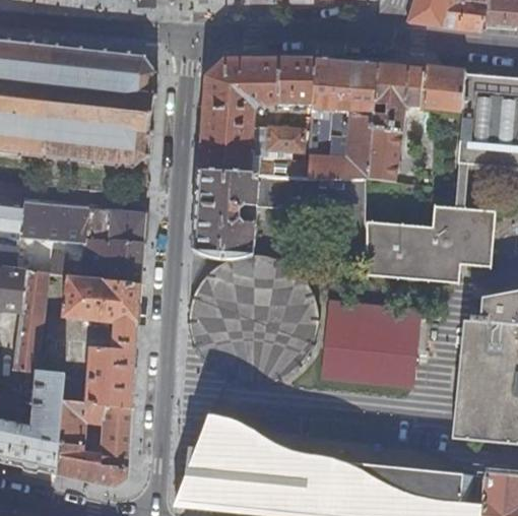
[(481,29),(483,20),(482,20),(487,0),(413,0),(408,19),(481,29)]
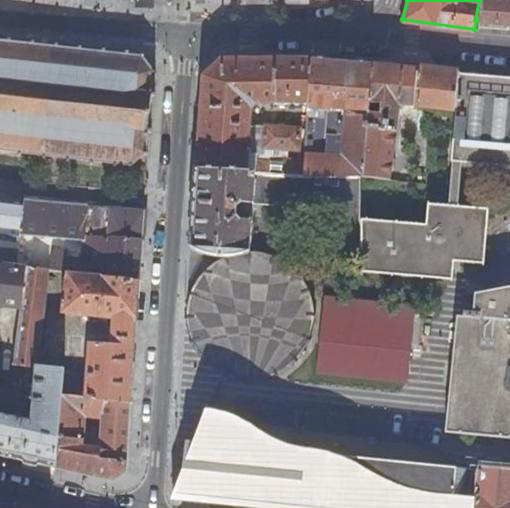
[(509,23),(509,0),(479,0),(475,20),(476,20),(509,23)]
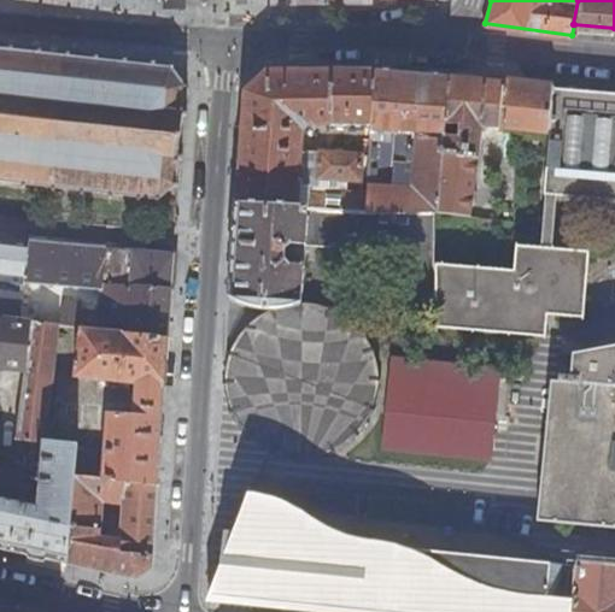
[(0,180),(22,181),(21,186),(27,186),(27,182),(52,184),(52,189),(56,189),(57,186),(80,188),(80,192),(86,193),(86,189),(107,190),(107,195),(113,195),(113,192),(136,194),(136,199),(141,199),(141,195),(154,196),(156,199),(160,198),(160,194),(174,184),(177,184),(179,181),(176,181),(179,158),(181,158),(182,153),(179,153),(182,113),(186,113),(187,109),(183,109),(186,87),(187,86),(186,81),(183,82),(173,68),(175,65),(171,63),(169,65),(156,64),(157,60),(152,59),(152,63),(128,60),(129,57),(123,56),(123,59),(99,57),(99,53),(95,53),(94,57),(70,54),(71,49),(66,49),(66,53),(42,51),(42,47),(37,46),(36,51),(13,47),(13,43),(9,43),(9,47),(0,46),(0,180)]
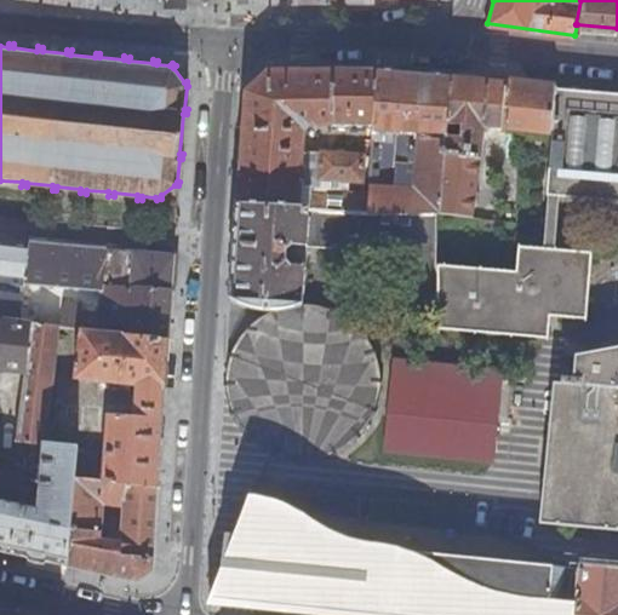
[(245,90),(238,202),(310,206),(312,184),(320,185),(321,176),(362,178),(365,154),(303,149),(305,130),(312,124),(375,122),(377,69),(358,68),(268,68),(245,90)]
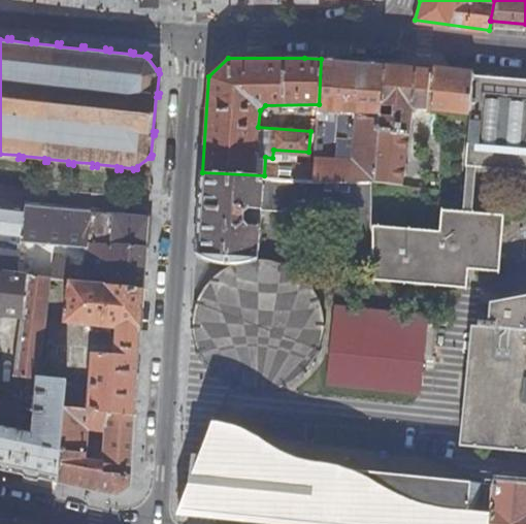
[(372,182),(383,64),(321,59),(319,104),(318,118),(340,120),(340,111),(346,112),(346,116),(355,116),(352,159),(315,156),(315,163),(314,178),(354,181),(372,182)]
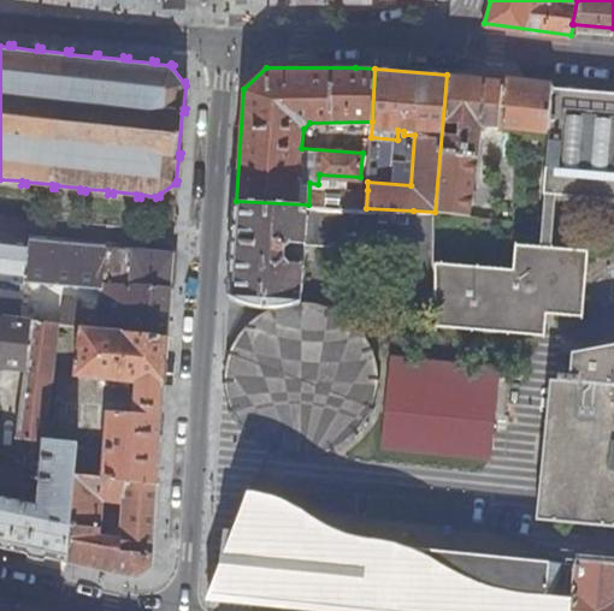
[(549,83),(549,79),(501,73),(501,79),(502,79),(499,116),(505,117),(503,126),(513,126),(513,128),(544,130),(549,83)]
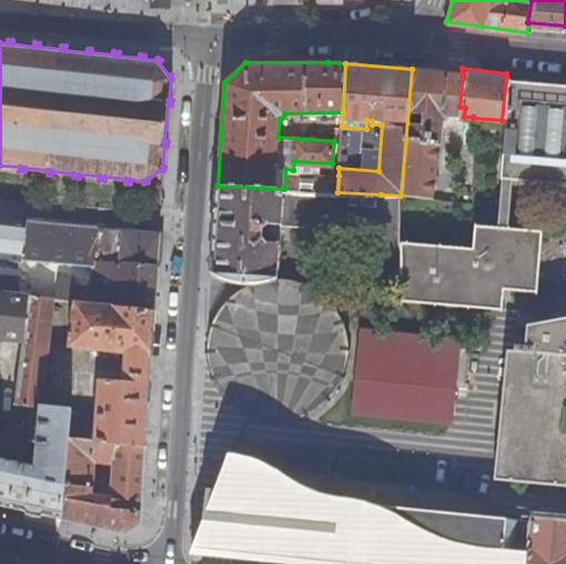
[(463,73),(462,73),(412,69),(401,195),(407,195),(433,199),(441,142),(443,116),(465,118),(464,117),(465,108),(460,107),(463,73)]
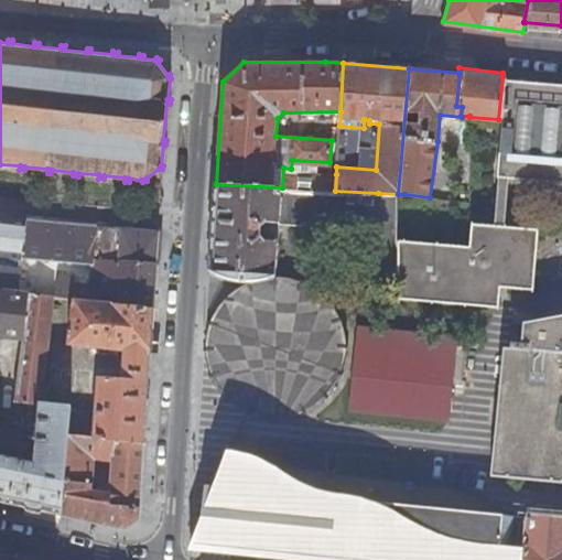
[(494,175),(561,181),(561,83),(508,78),(507,76),(503,76),(498,119),(494,175)]
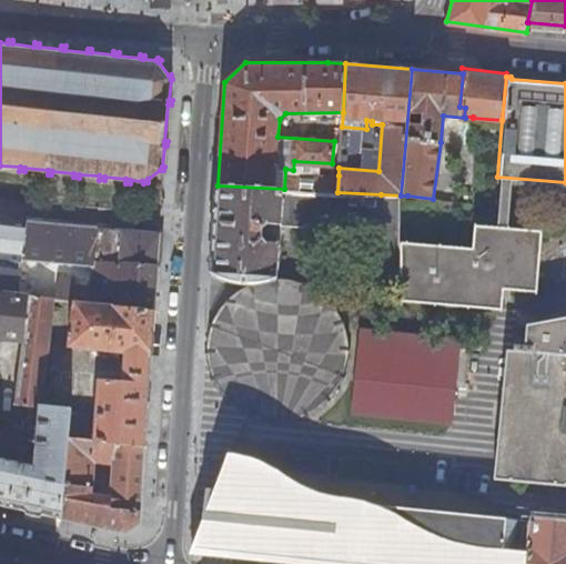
[(301,174),(300,190),(312,191),(337,192),(339,175),(301,174)]
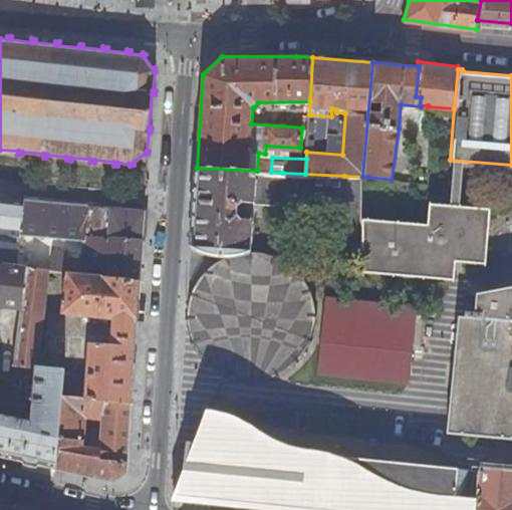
[(197,168),(192,246),(251,249),(254,204),(362,212),(362,177),(344,176),(305,174),(282,173),(271,172),(257,171),(197,168)]
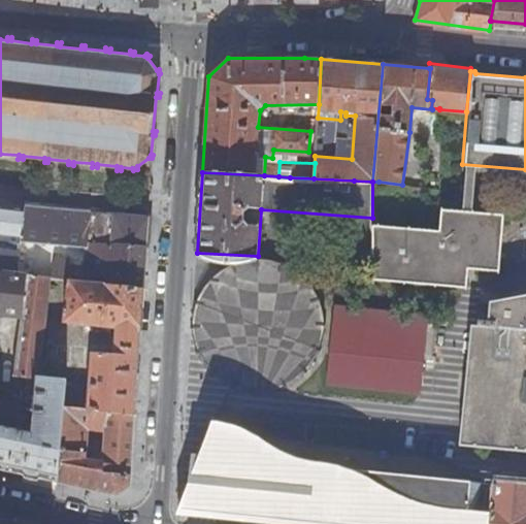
[(0,269),(18,272),(20,252),(0,249),(0,236),(21,240),(25,203),(0,201),(0,269)]
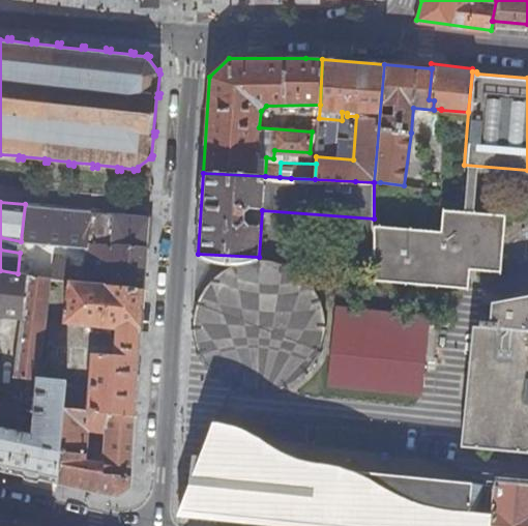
[(148,215),(25,204),(21,241),(86,246),(85,265),(83,282),(143,290),(148,227),(148,215)]
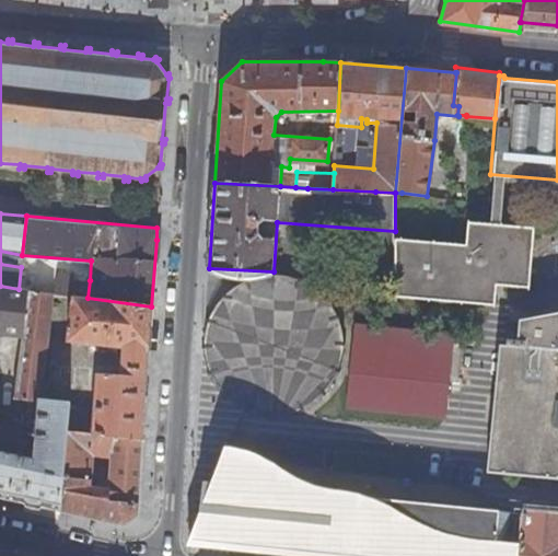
[(395,239),(395,279),(394,293),(477,301),(485,222),(467,221),(466,245),(395,239)]
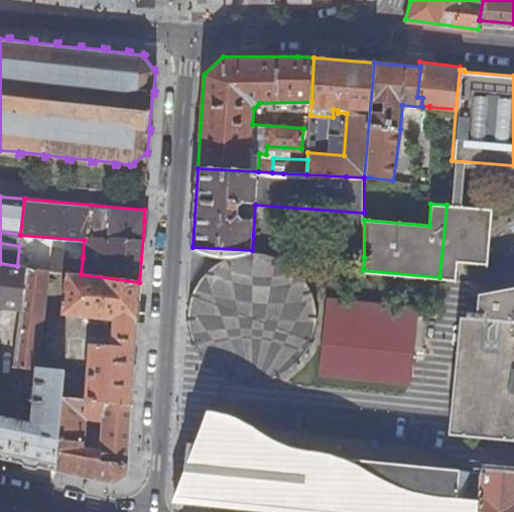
[(446,205),(439,277),(456,278),(457,260),(488,262),(492,209),(446,205)]
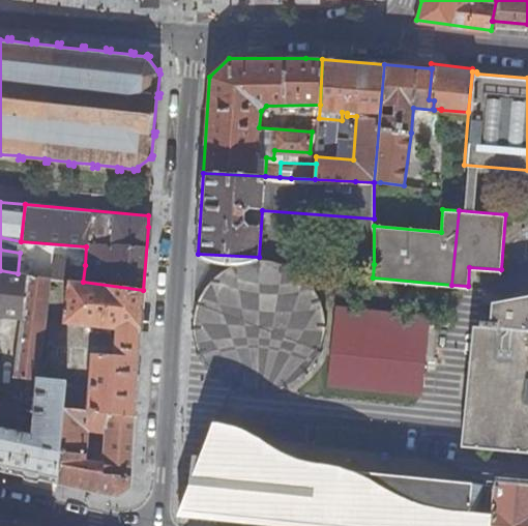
[(313,223),(312,238),(321,239),(322,223),(313,223)]
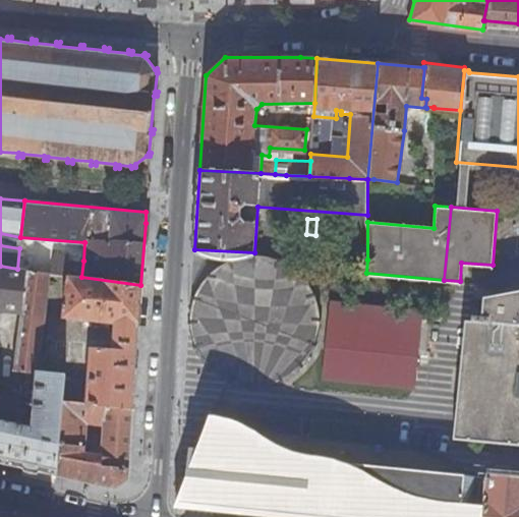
[(189,314),(189,327),(191,334),(195,344),(202,353),(212,365),(220,371),(228,377),(239,380),(245,381),(255,382),(266,380),(277,378),(283,375),(297,364),(302,359),(311,345),(314,337),(318,329),(318,321),(318,313),(315,303),(312,294),(304,278),(298,271),(290,266),(282,261),(271,256),(263,254),(252,254),(254,252),(194,249),(208,256),(216,260),(227,260),(216,266),(206,275),(200,281),(194,293),(191,302),(189,314)]
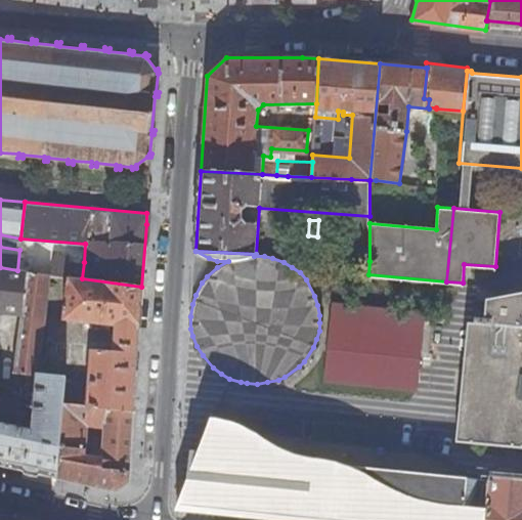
[(51,253),(48,274),(57,275),(69,276),(82,278),(84,262),(68,260),(68,255),(51,253)]
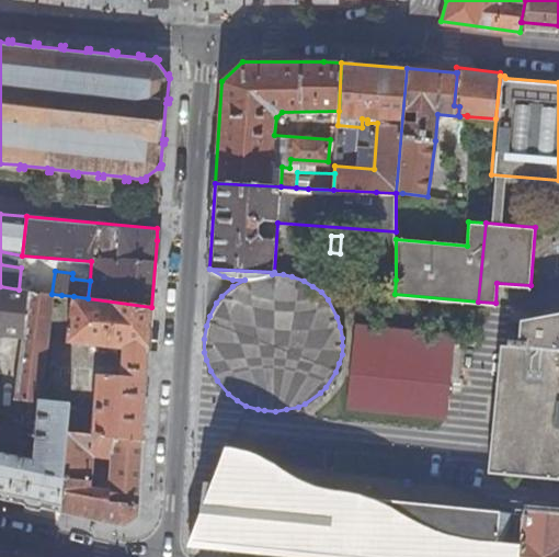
[(19,290),(0,286),(0,333),(2,334),(0,352),(20,354),(26,291),(19,290)]
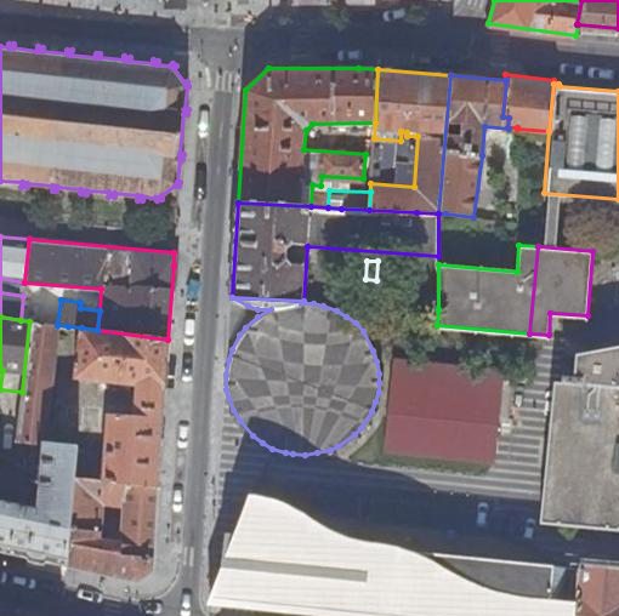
[(57,325),(29,321),(22,392),(17,438),(44,441),(46,441),(58,334),(67,334),(68,326),(57,325)]
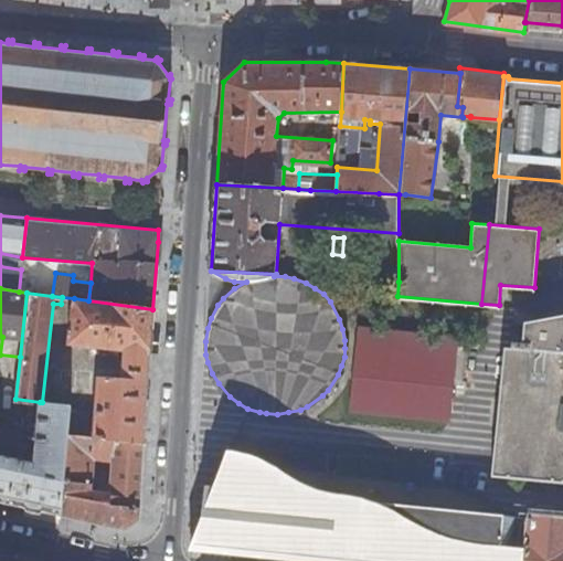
[(144,441),(152,309),(88,300),(74,298),(68,343),(121,350),(120,377),(115,377),(116,368),(97,367),(93,435),(144,441)]
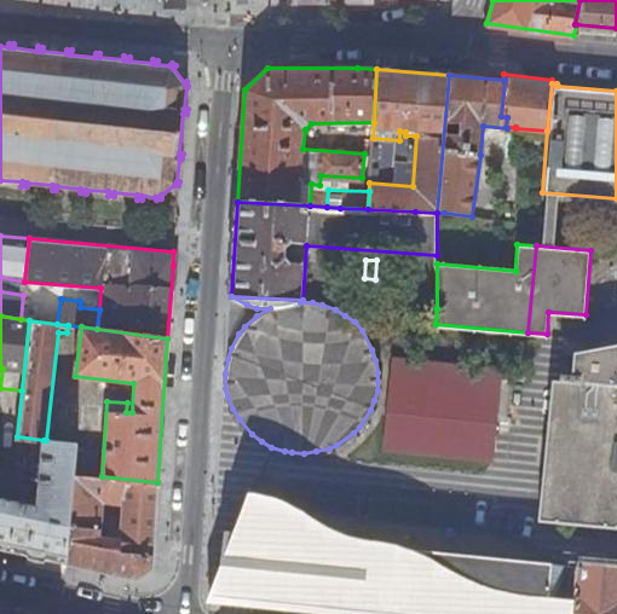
[(574,360),(616,361),(616,347),(616,355),(574,352),(574,360)]
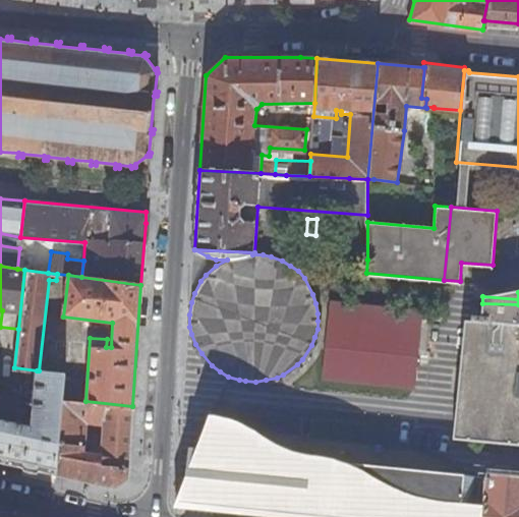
[(330,300),(327,332),(343,332),(344,325),(365,326),(365,303),(330,300)]
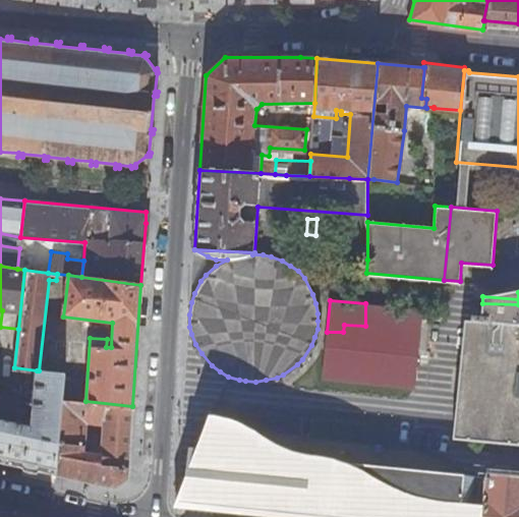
[(343,332),(327,332),(323,377),(415,385),(422,309),(365,303),(365,326),(344,325),(343,332)]
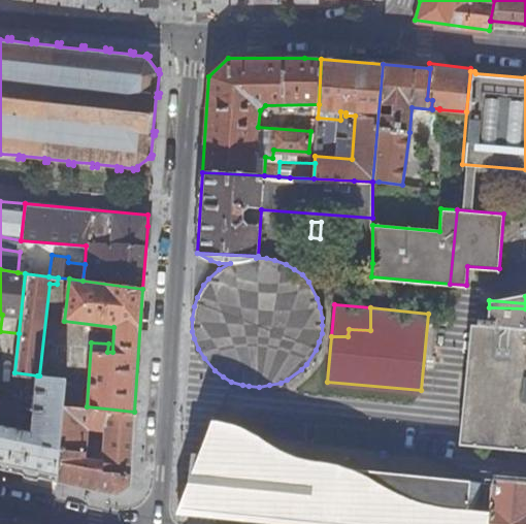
[(525,308),(489,307),(488,320),(493,320),(493,326),(525,328),(525,308)]
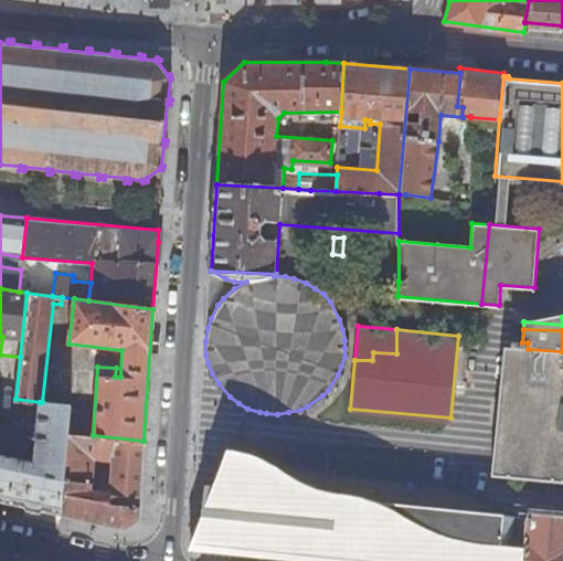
[(528,342),(522,342),(511,342),(511,347),(509,347),(509,350),(511,350),(509,372),(507,372),(507,374),(509,376),(507,398),(503,397),(503,400),(507,400),(505,423),(501,423),(501,426),(503,426),(502,437),(501,448),(499,447),(499,451),(501,451),(499,473),(497,472),(497,475),(562,482),(562,351),(528,349),(528,342)]
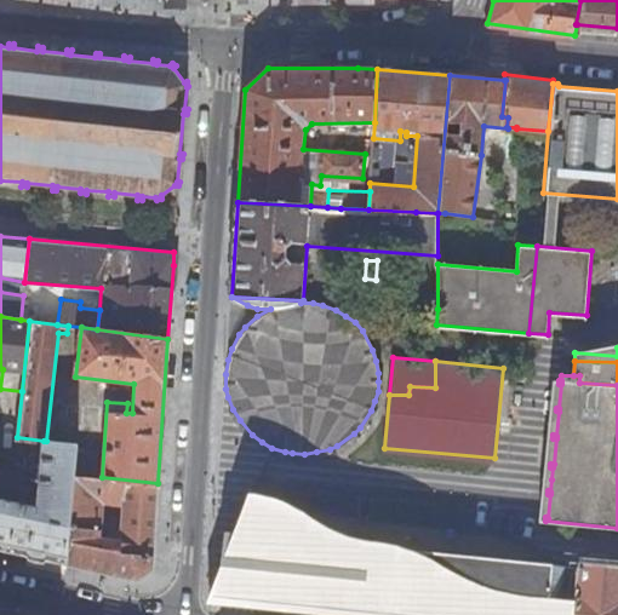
[(0,549),(67,564),(74,475),(76,454),(76,443),(46,441),(44,441),(39,506),(0,498),(0,549)]
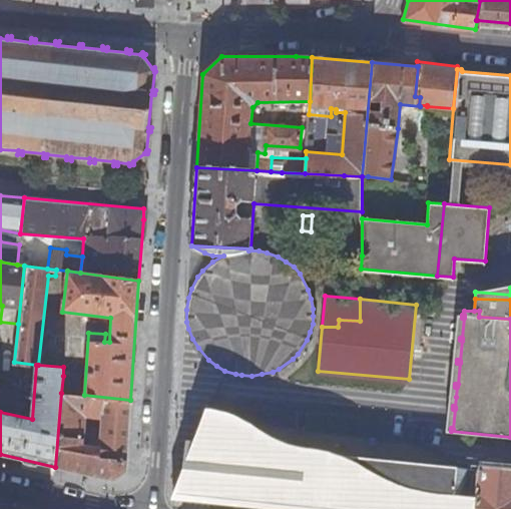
[(63,376),(61,393),(80,395),(81,378),(63,376)]
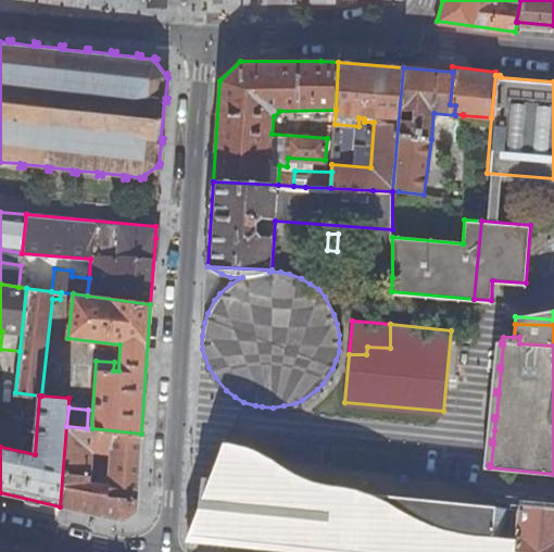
[(137,492),(141,434),(91,428),(87,428),(66,426),(60,506),(91,513),(122,519),(136,510),(137,492)]
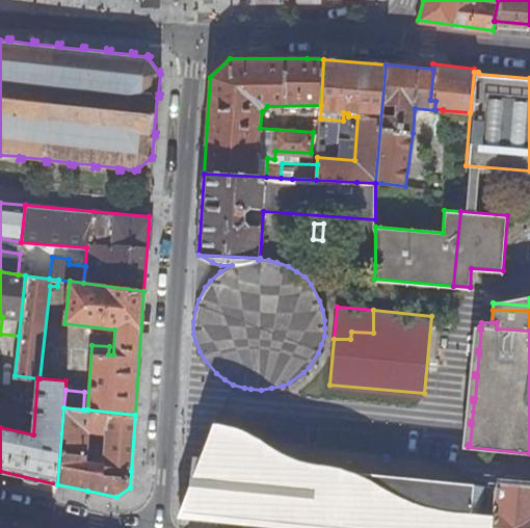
[(212,427),(204,449),(221,449),(221,445),(262,448),(255,443),(234,432),(223,429),(212,427)]
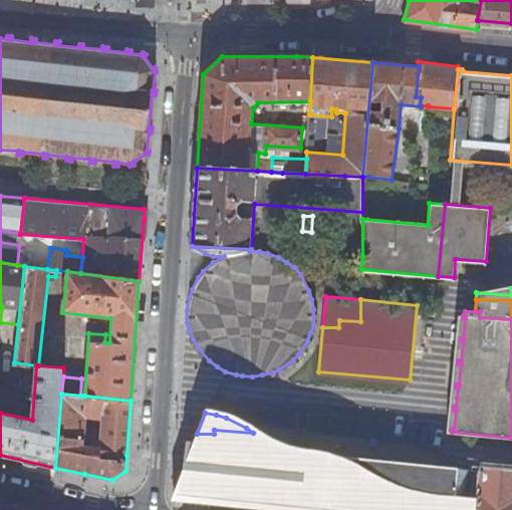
[(175,493),(331,509),(369,509),(373,459),(308,452),(301,451),(276,444),(266,440),(253,433),(214,430),(214,434),(197,434),(178,485),(175,493)]
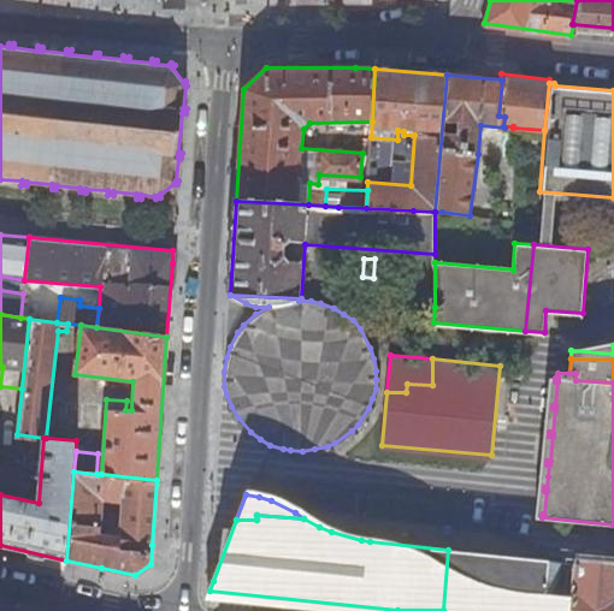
[(443,610),(570,610),(574,564),(551,562),(448,550),(443,610)]
